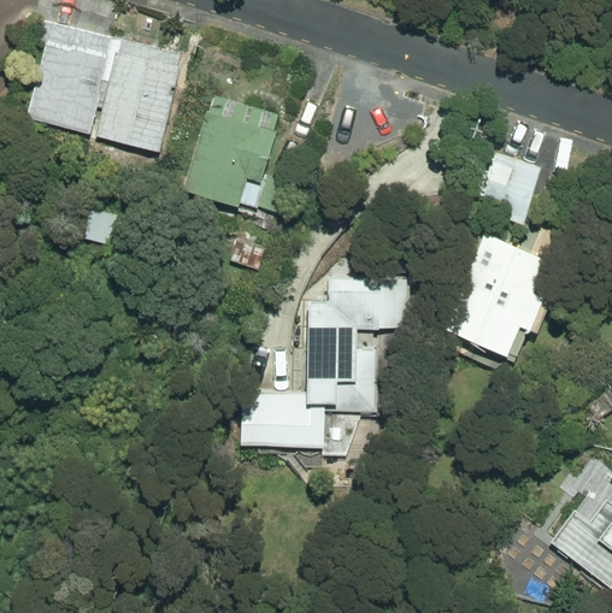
[(23,118),(159,152),(180,68),(176,66),(180,53),(40,18),(34,42),(42,45),(23,118)]
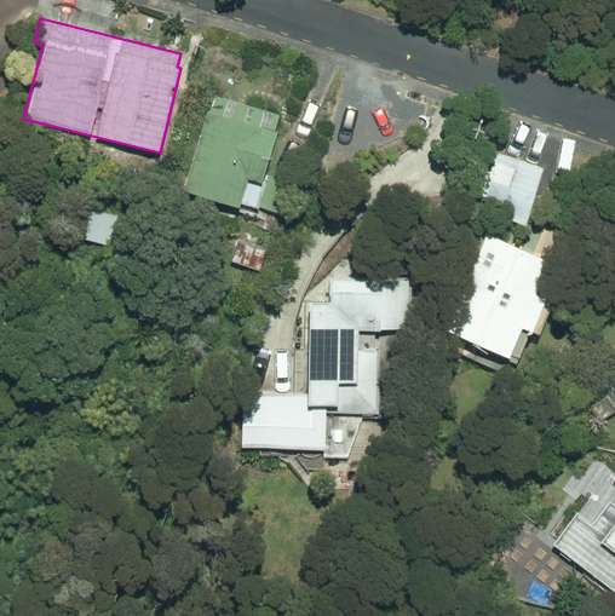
[(279,115),(213,96),(208,113),(206,111),(184,189),(240,206),(241,203),(281,216),(292,184),(263,176),(277,130),(274,130),(279,115)]
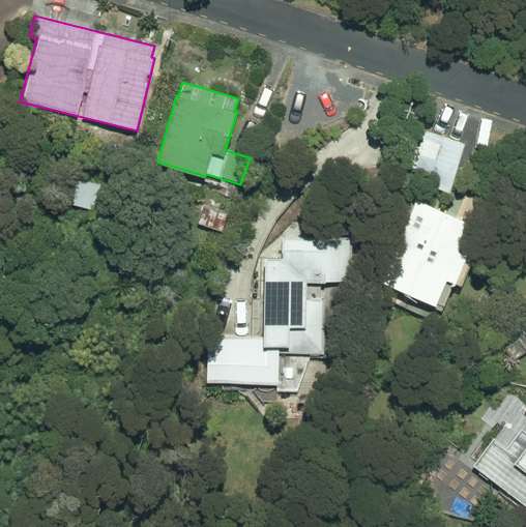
[(418,183),(449,193),(463,146),(411,129),(401,164),(422,170),(418,183)]
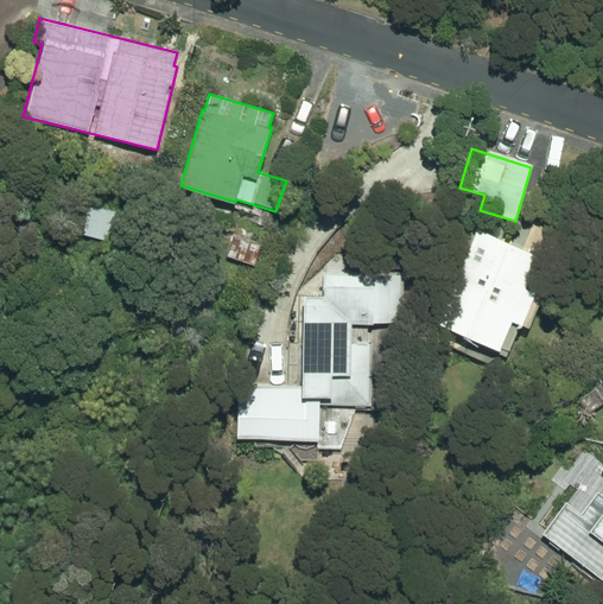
[(438,323),(499,350),(514,317),(525,322),(537,292),(526,287),(539,256),(478,229),(438,323)]
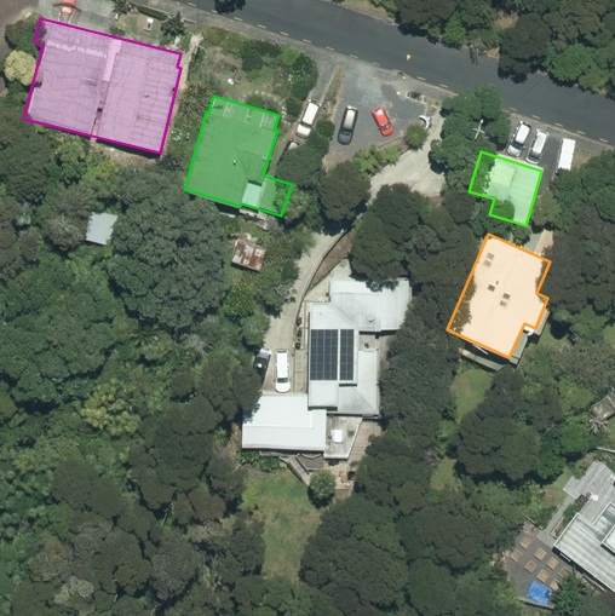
[(231,260),(259,270),(268,248),(239,237),(231,260)]
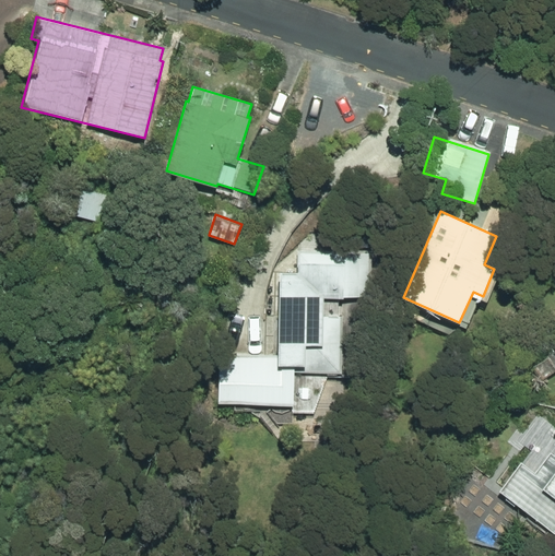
[(219,404),(294,404),(294,374),(343,374),(343,316),(323,317),(325,298),(372,298),(370,253),(297,253),(296,272),(279,271),(280,356),(220,356),(219,404)]
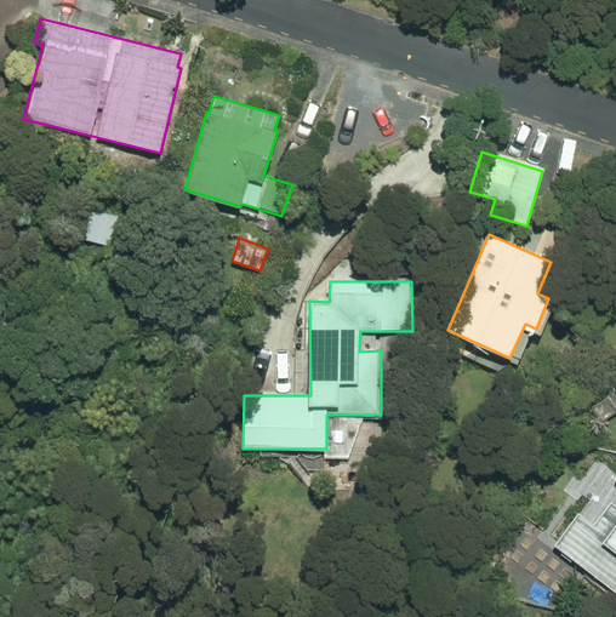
[(615,507),(611,503),(594,526),(579,515),(554,548),(615,592),(615,589),(615,507)]
